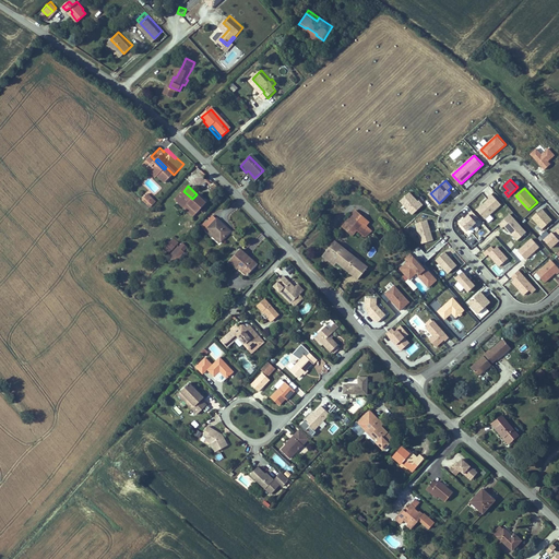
[(197,212),(205,202),(199,195),(197,194),(192,199),(183,191),(175,201),(181,206),(185,202),(197,212)]
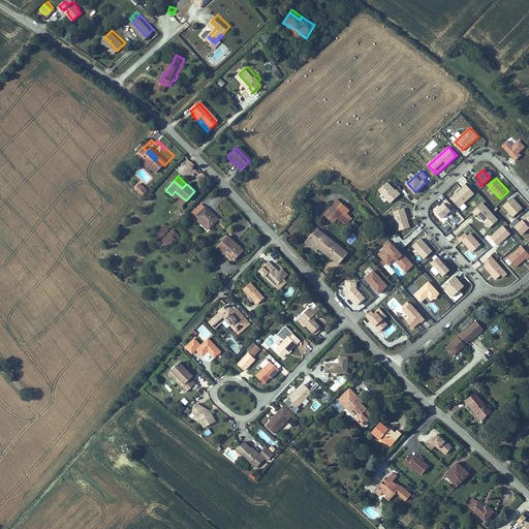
[(396,190),(387,181),(379,189),(391,201),(401,193),(397,189),(396,190)]
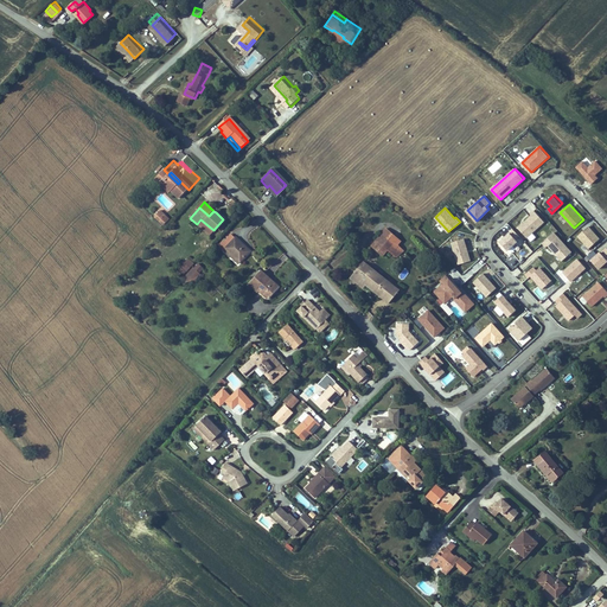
[(160,210),(157,213),(166,223),(170,218),(160,210)]
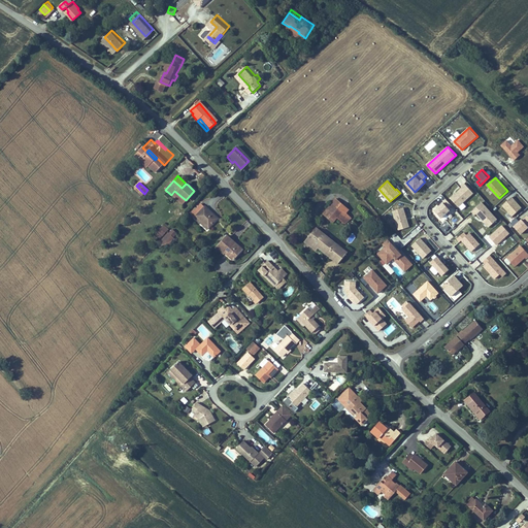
[(459,206),(474,193),(465,183),(462,186),(463,187),(452,198),(459,206)]
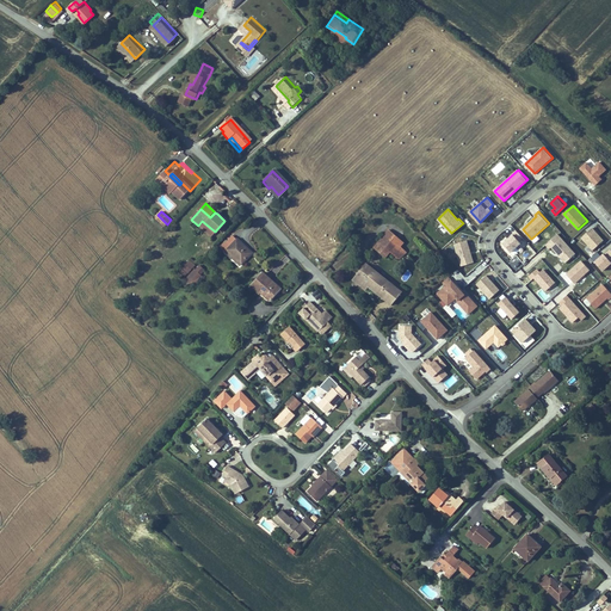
[(158,215),(155,217),(166,226),(167,224),(158,215)]
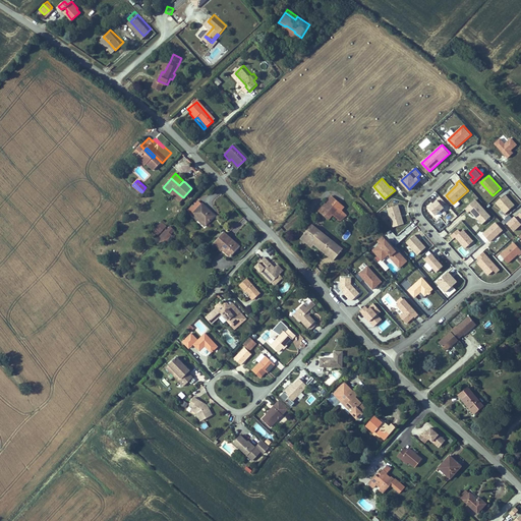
[(172,188),(169,192),(179,201),(183,197),(172,188)]
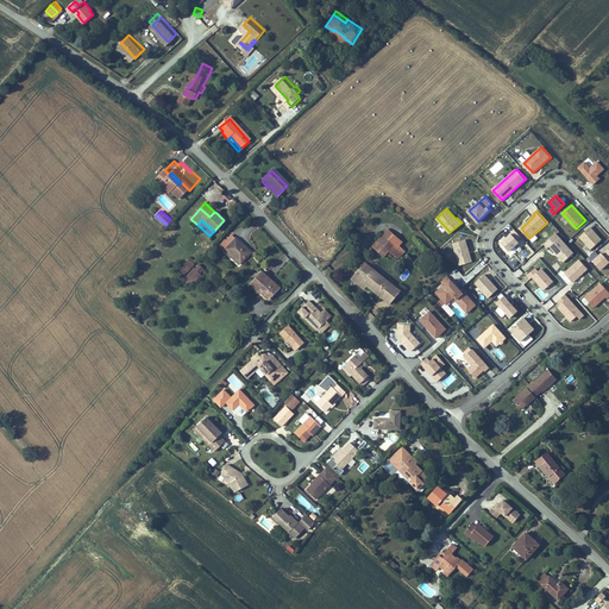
[(508,224),(503,230),(508,234),(514,228),(508,224)]
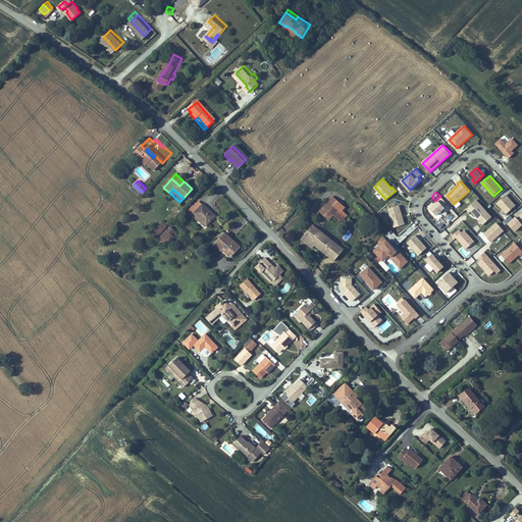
[(508,213),(517,205),(507,195),(498,203),(508,213)]
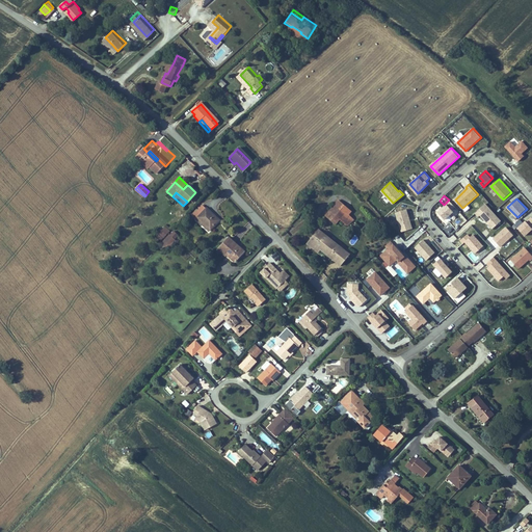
[(335,204),(345,212),(347,209),(337,201),(335,204)]
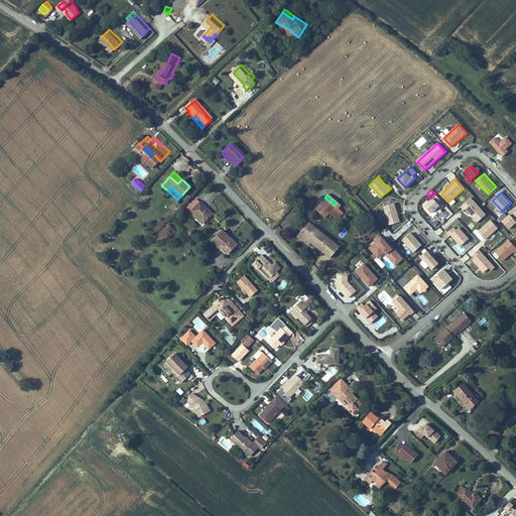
[(440,205),(438,203),(441,201),(436,195),(425,205),(431,212),(440,205)]
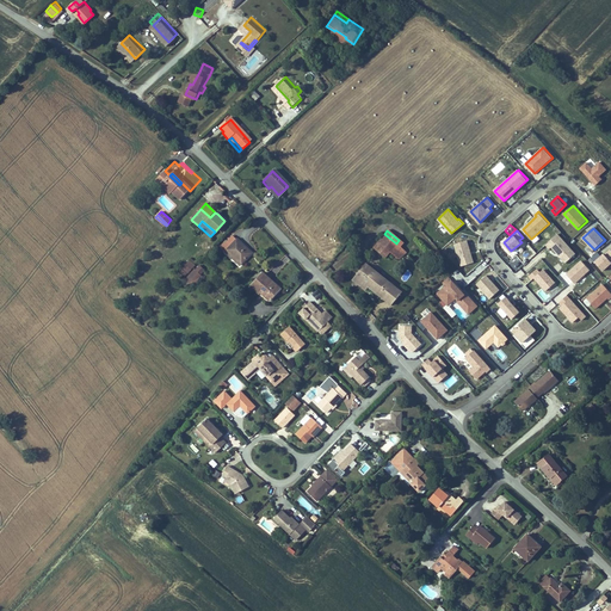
[(396,244),(384,234),(371,248),(383,258),(388,252),(397,260),(405,252),(401,248),(399,251),(396,250),(394,246),(396,244)]
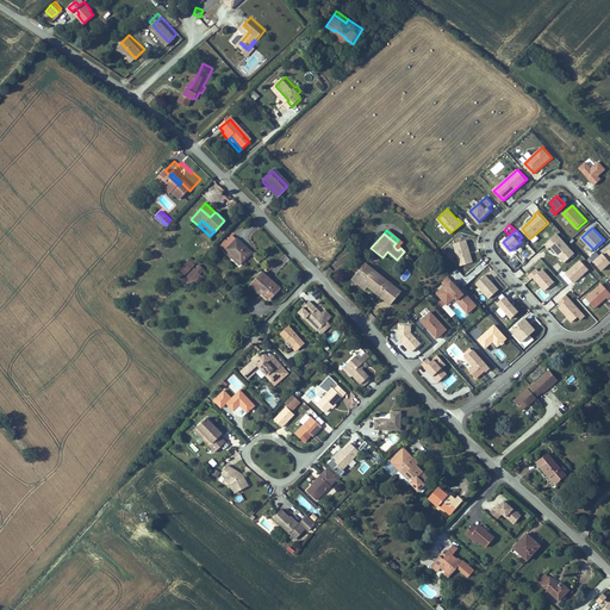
[(576,254),(558,234),(546,244),(549,248),(552,247),(558,253),(559,251),(567,261),(576,254)]
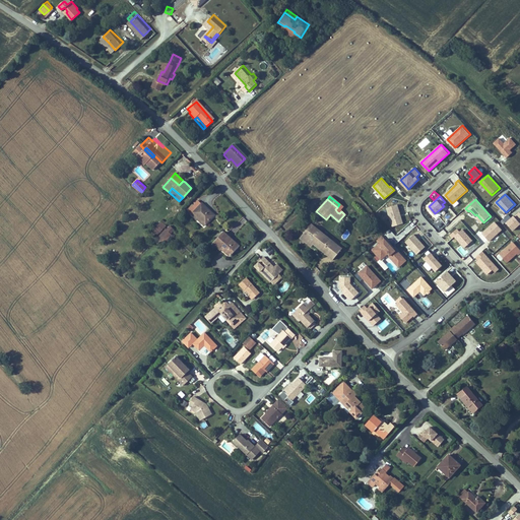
[(197,203),(189,212),(204,226),(212,217),(205,210),(197,203)]
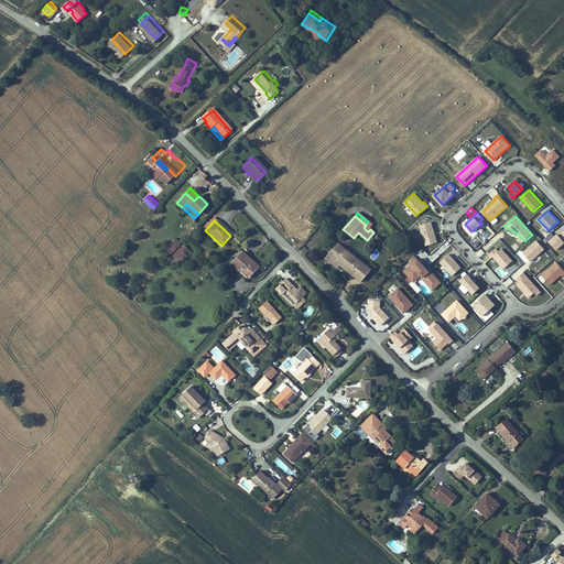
[(437,241),(432,221),(420,225),(426,246),(437,241)]
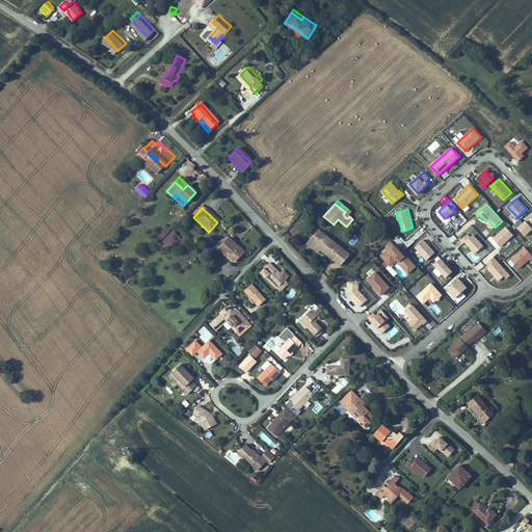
[(531,217),(528,221),(525,223),(521,219),(515,224),(526,236),(531,230),(531,217)]
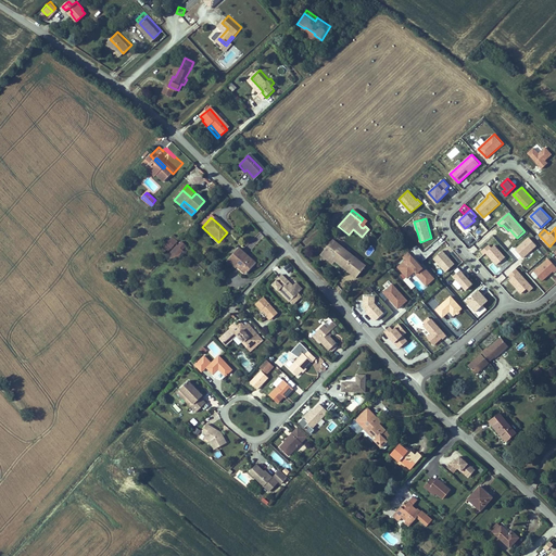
[(180,230),(174,237),(178,241),(185,235),(180,230)]
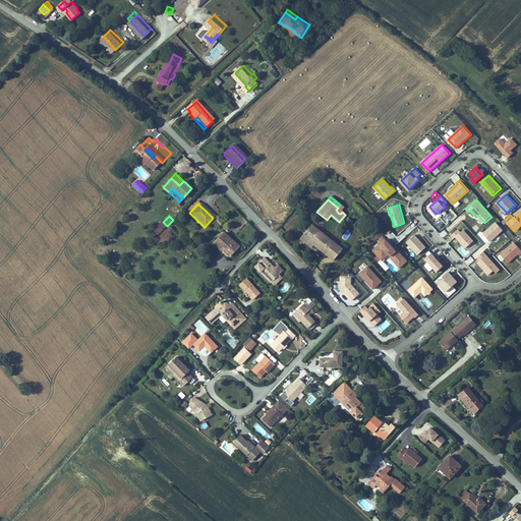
[(162,222),(153,232),(158,236),(167,227),(162,222)]
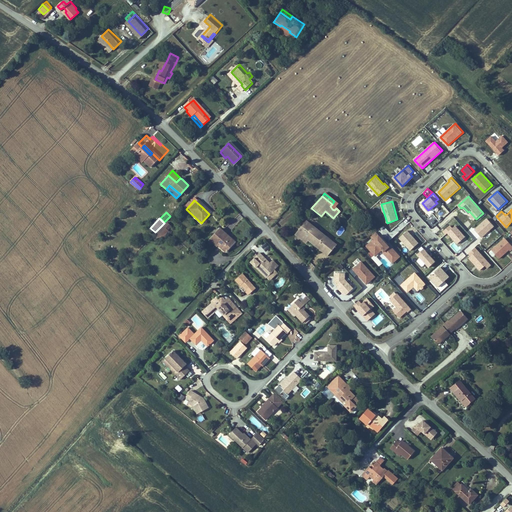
[(482,238),(495,226),(488,219),(476,230),(482,238)]
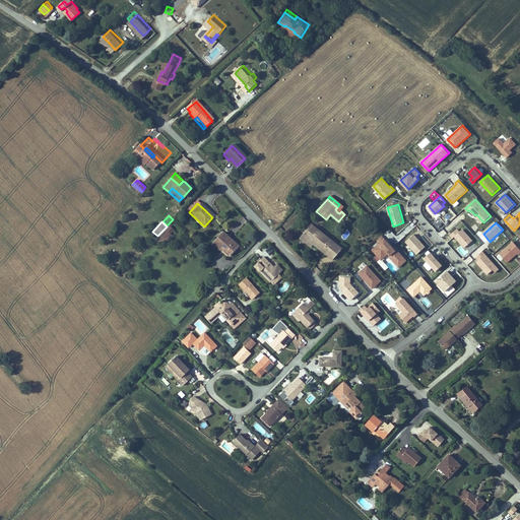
[(312,223),(300,239),(309,245),(311,247),(315,243),(334,259),(342,248),(312,223)]
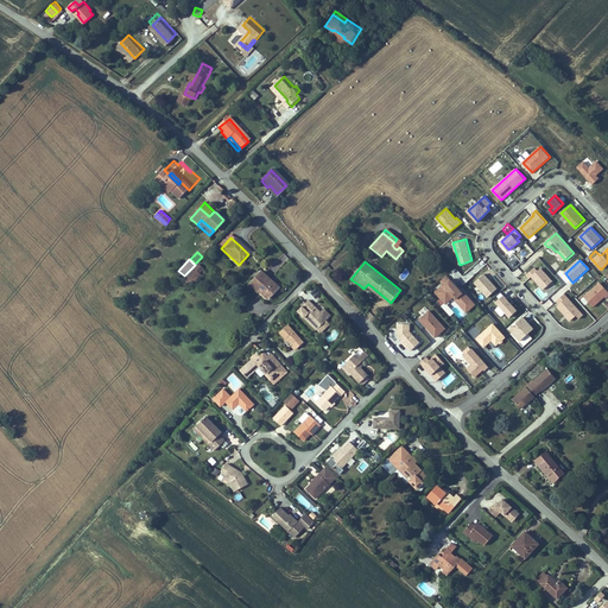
[(183,278),(190,285),(206,270),(198,264),(183,278)]
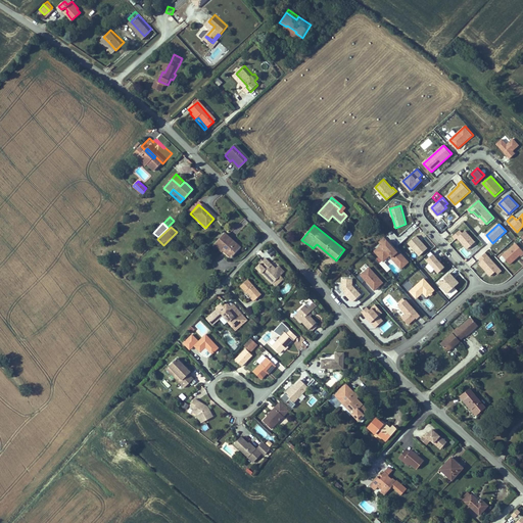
[(444,230),(440,234),(444,239),(449,234),(444,230)]
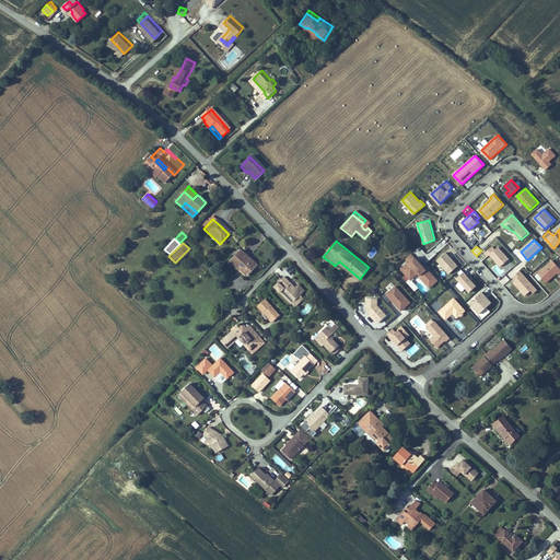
[(510,259),(499,246),(496,249),(492,247),(486,253),(488,256),(490,255),(501,267),(510,259)]
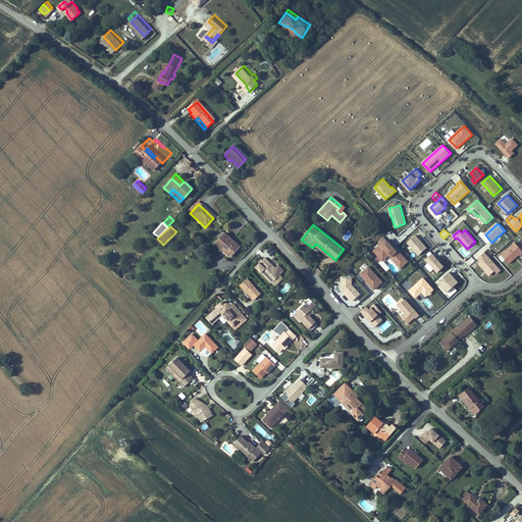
[(397,244),(408,236),(405,231),(394,240),(397,244)]
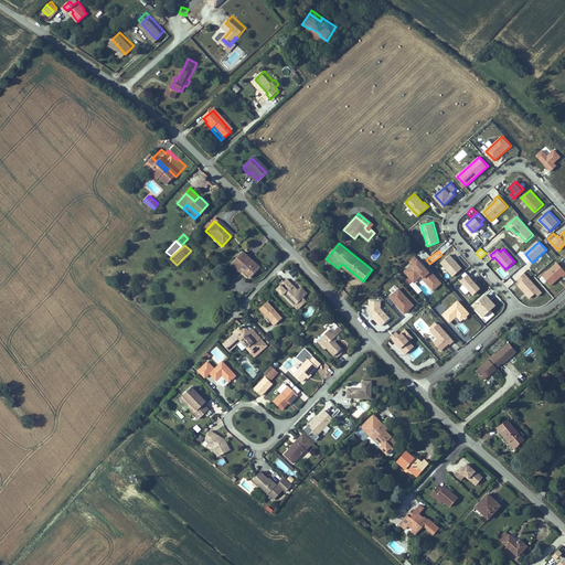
[(243,253),(233,264),(240,269),(241,268),(243,266),(252,275),(259,266),(243,253)]
